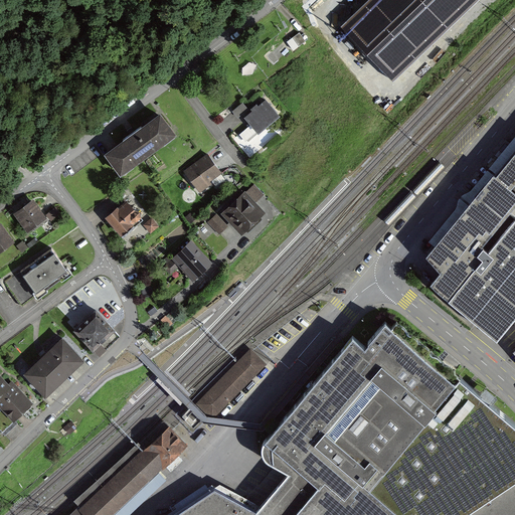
[(364,0),(335,28),(389,86),(479,0),(364,0)]
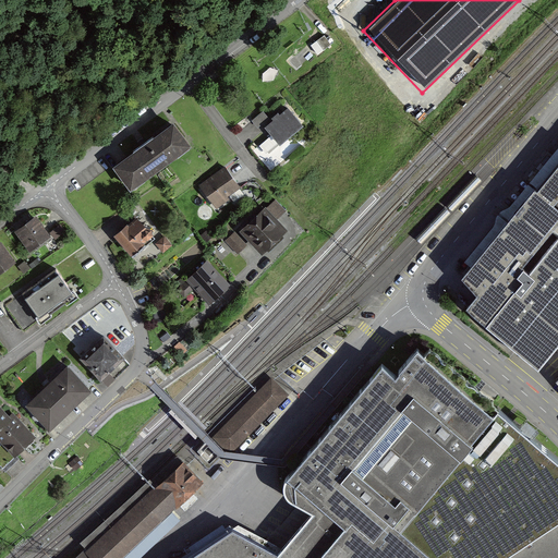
[(306,120),(290,102),(265,126),(281,144),(306,120)]
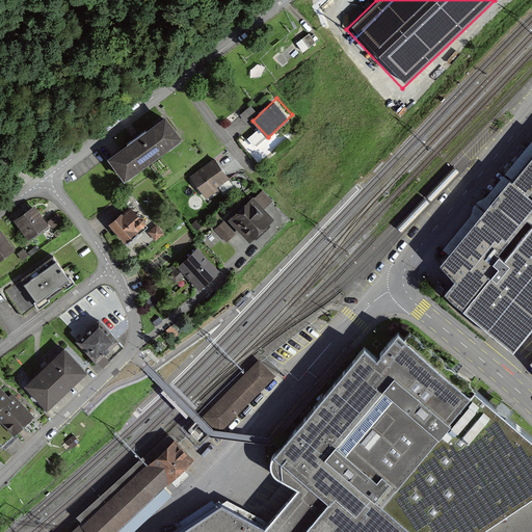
[(183,140),(165,115),(106,158),(124,183),(183,140)]
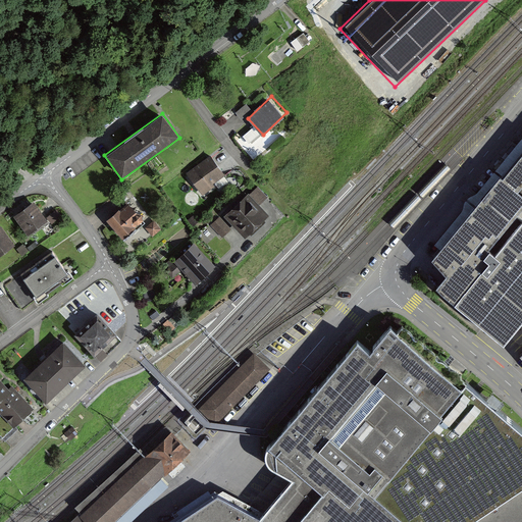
[(521,148),(434,256),(448,269),(435,283),(502,342),(521,317),(521,148)]
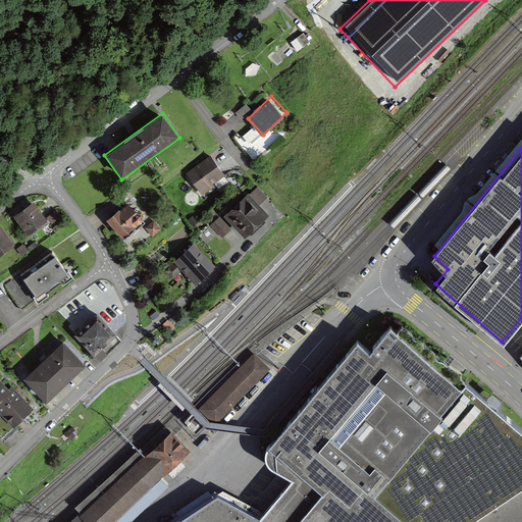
[(220,175),(206,157),(184,175),(202,198),(214,188),(210,184),(220,175)]
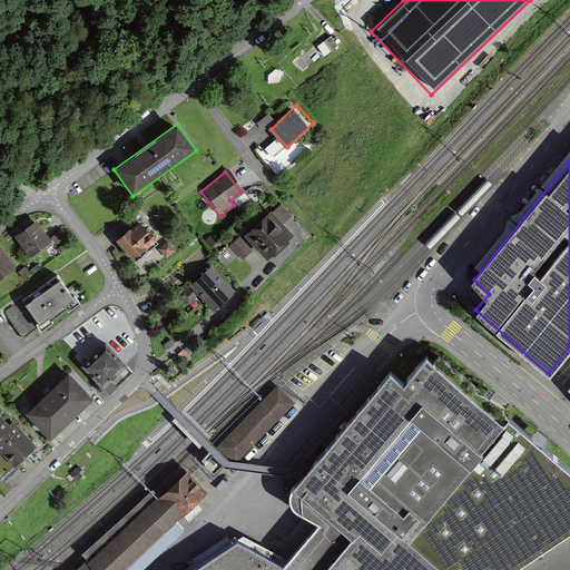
[(263,217),(231,245),(244,259),(252,254),(258,261),(290,234),(278,220),(272,227),(263,217)]
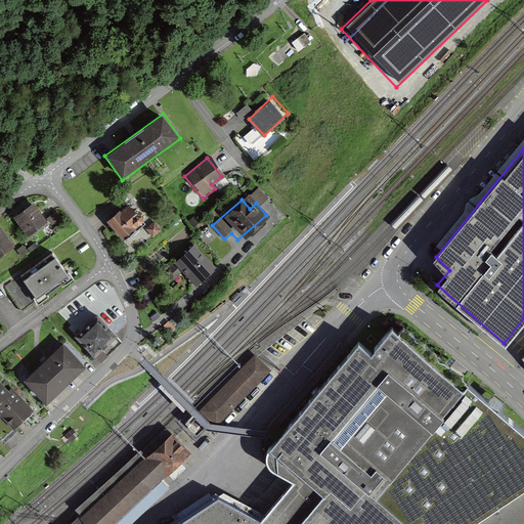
[(31,204),(11,217),(26,236),(45,223),(31,204)]
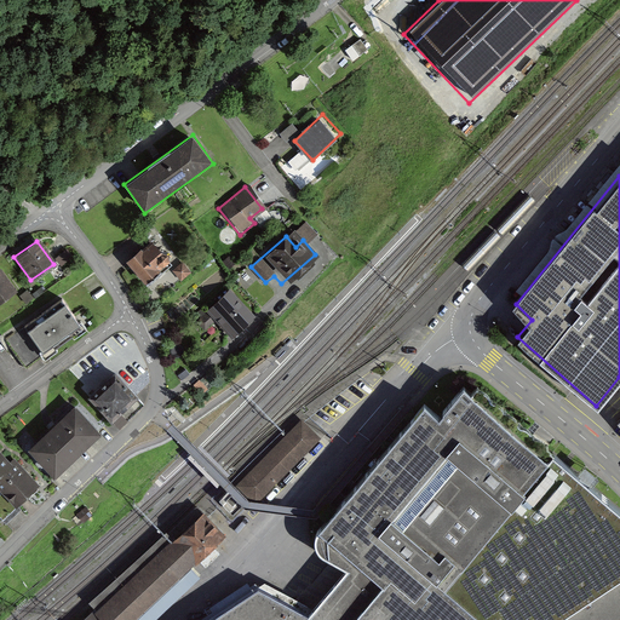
[(166,269),(148,244),(121,263),(139,287),(166,269)]
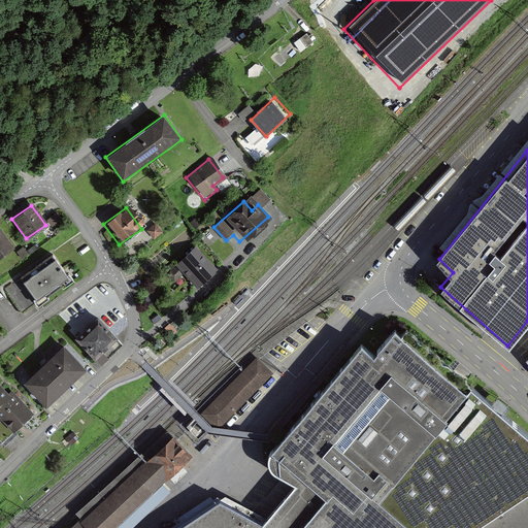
[(158,222),(149,228),(156,237),(165,230),(158,222)]
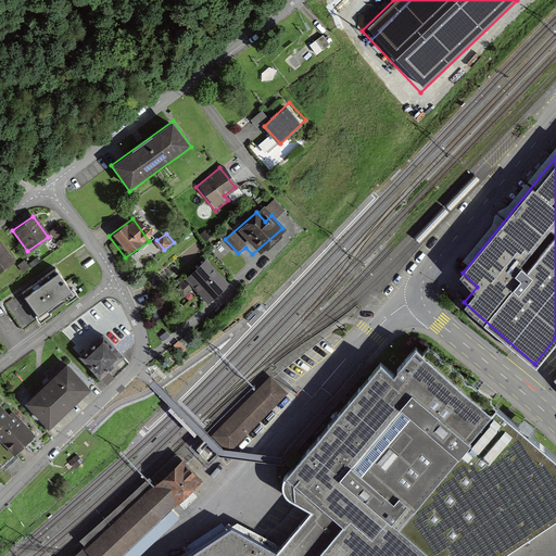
[(0,243),(0,267),(11,261),(0,243)]
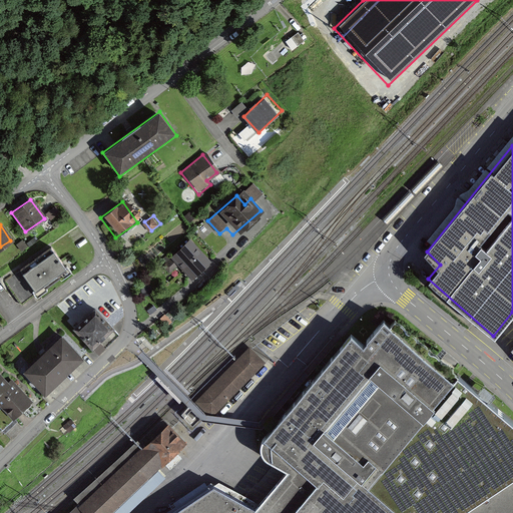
[(212,262),(191,237),(166,260),(187,284),(212,262)]
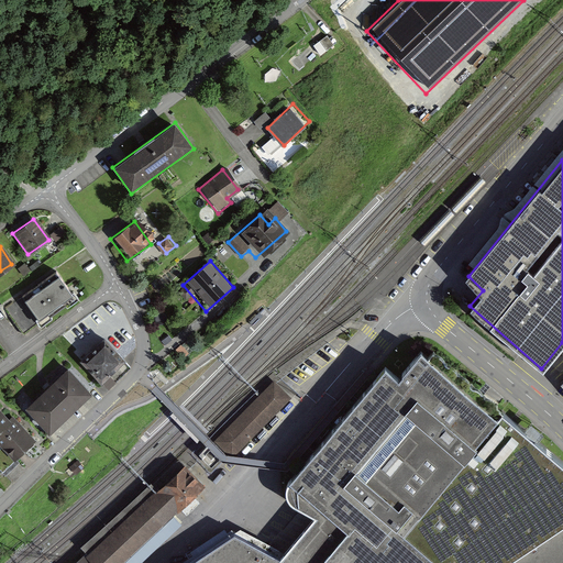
[(56,276),(6,309),(22,334),(73,300),(56,276)]
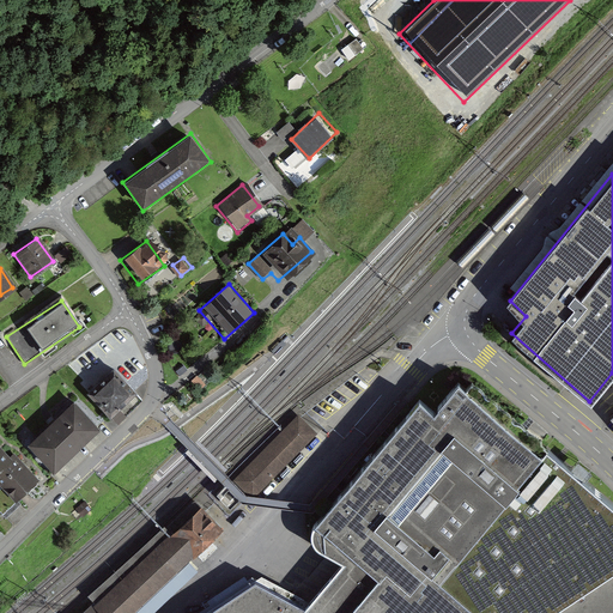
[(273,350),(277,353),(285,344),(283,340),(273,350)]
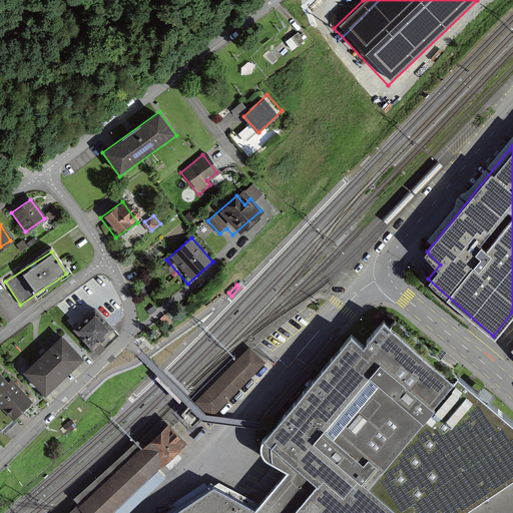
[(112,326),(96,310),(77,328),(93,344),(112,326)]
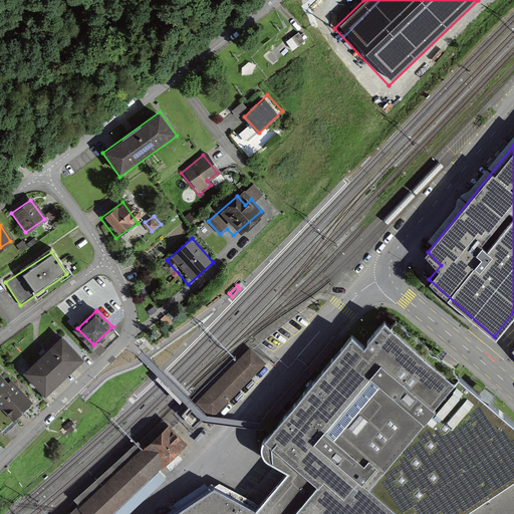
[(346,337),(262,437),(263,455),(285,467),(250,507),(262,513),(394,513),(369,492),(455,387),(375,321),(357,346),(346,337)]
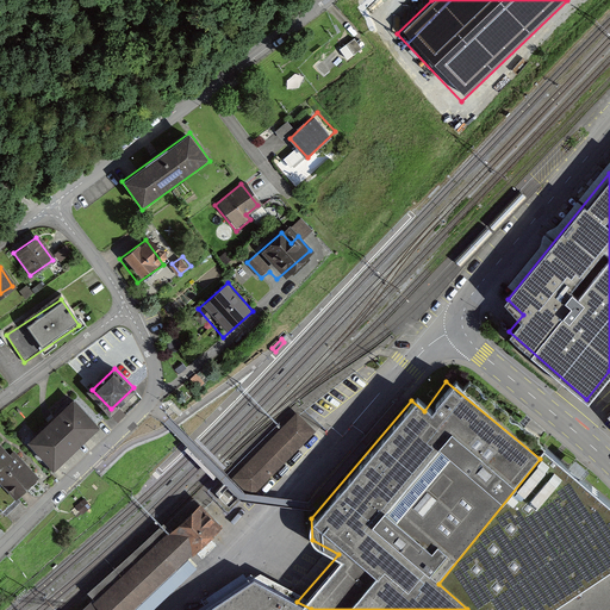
[(97,422),(75,399),(32,440),(55,462),(97,422)]
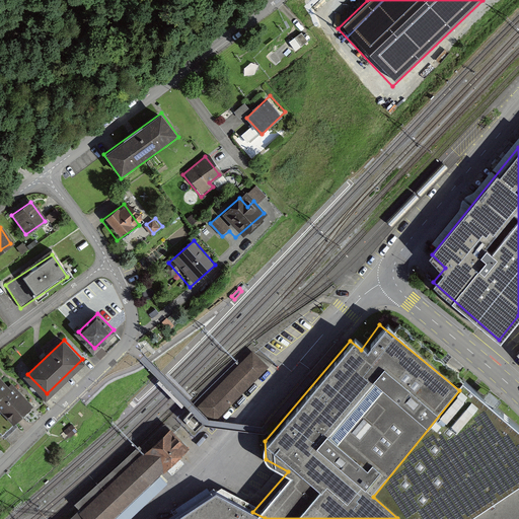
[(214,419),(268,365),(255,353),(202,405),(214,419)]
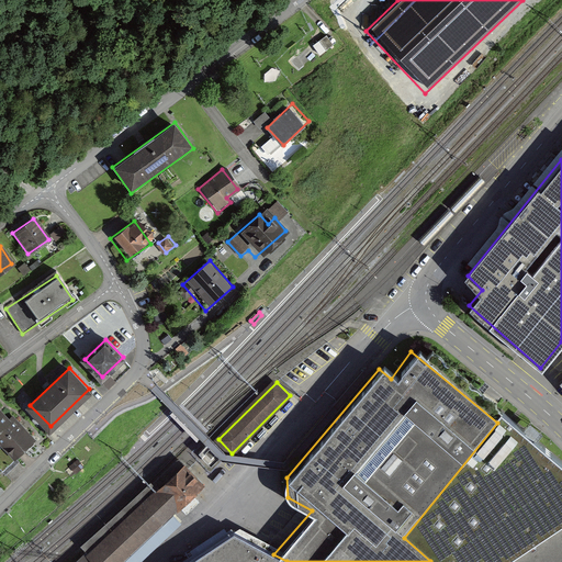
[(6,419),(0,413),(0,448),(10,459),(31,437),(10,415),(6,419)]
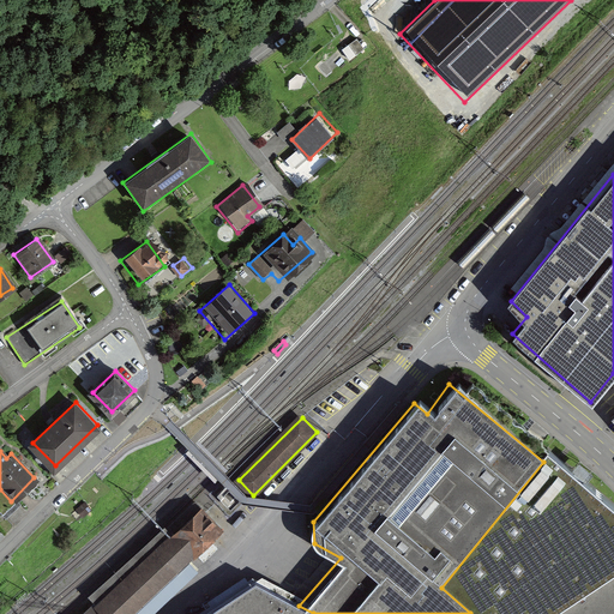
[(543,613),(613,566),(613,510),(548,456),(543,462),(441,588),(470,613),(543,613)]
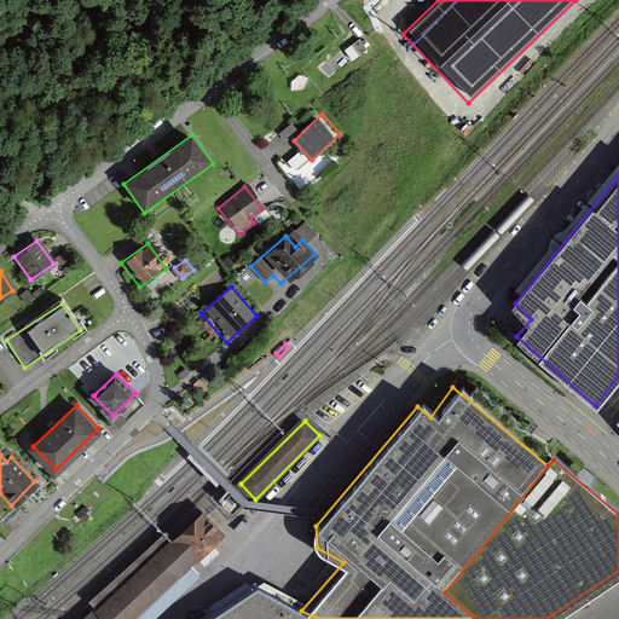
[(105,618),(133,618),(225,534),(204,512),(98,611),(105,618)]
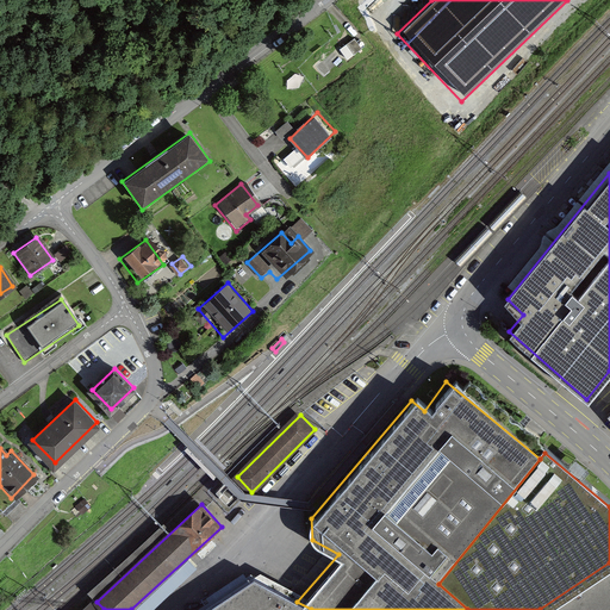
[(609,609),(609,562),(540,609),(609,609)]
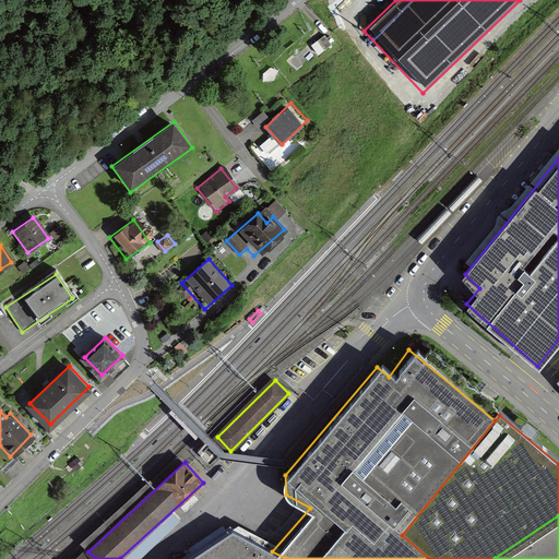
[(226,528),(178,558),(285,558),(272,551),(226,528)]
